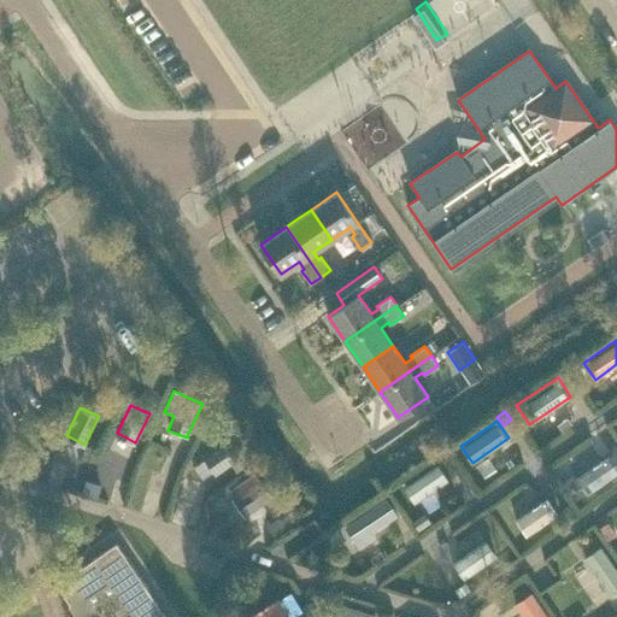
[(230,464),(236,471),(248,464),(231,439),(205,457),(217,474),(230,464)]
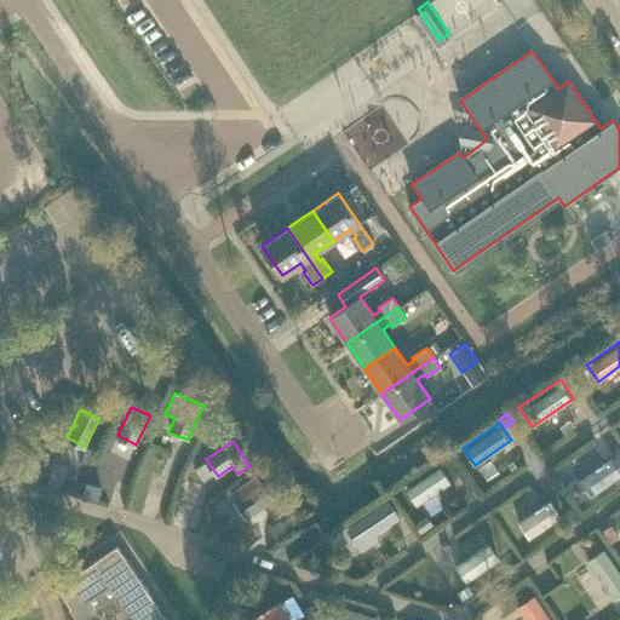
[(33,463),(44,468),(50,453),(39,448),(33,463)]
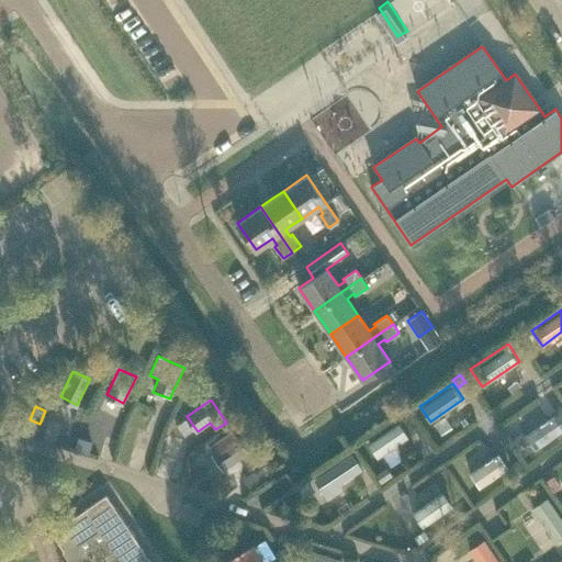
[(561,430),(561,424),(553,413),(519,436),(530,453),(561,430)]
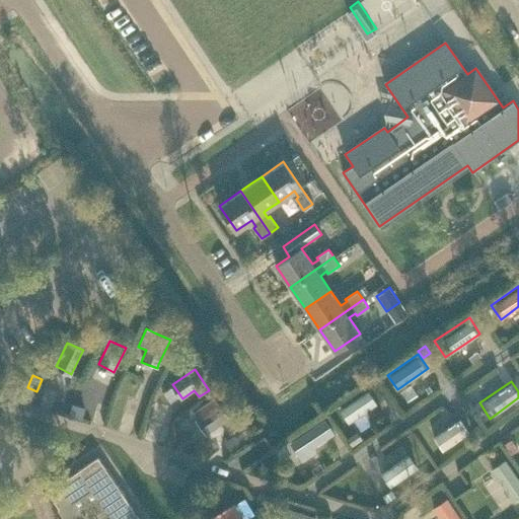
[(349,421),(379,401),(371,388),(341,408),(349,421)]
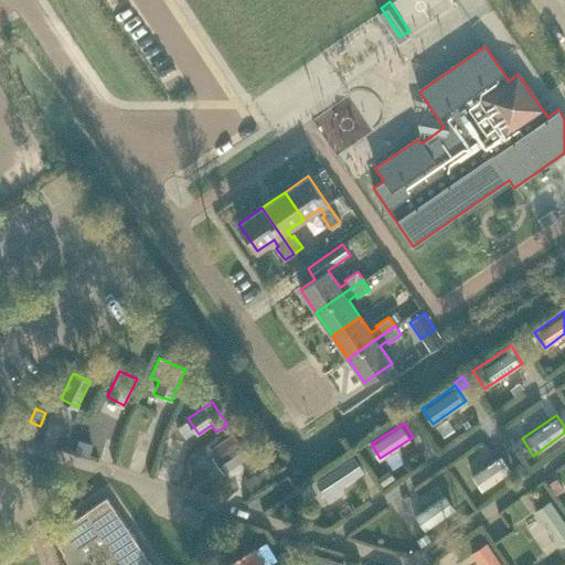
[(77,440),(74,452),(89,456),(93,445),(77,440)]
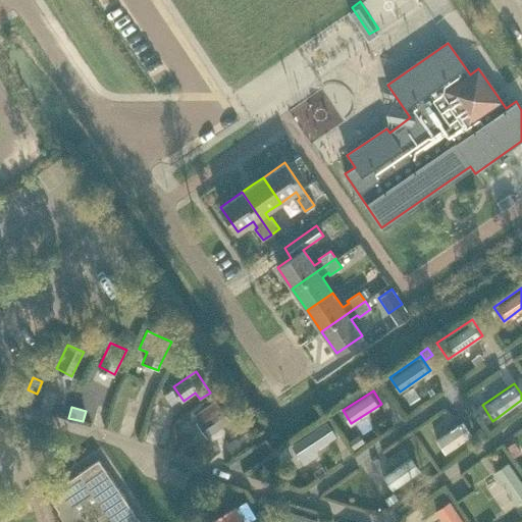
[(208,435),(230,421),(220,407),(198,421),(208,435)]
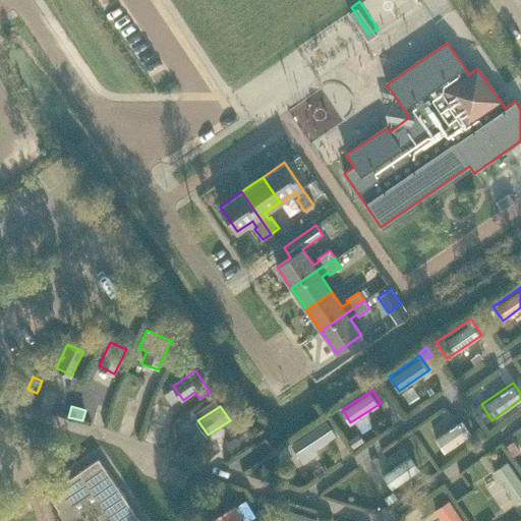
[(468,435),(458,420),(433,439),(444,453),(468,435)]
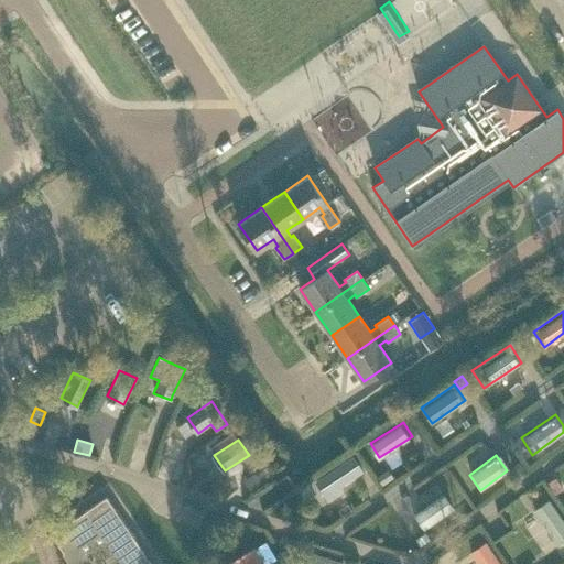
[(315,479),(325,495),(359,472),(349,457),(315,479)]
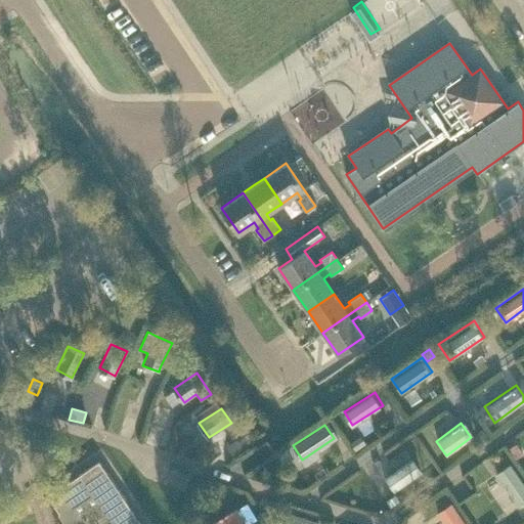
[(355,451),(366,444),(360,436),(350,443),(355,451)]
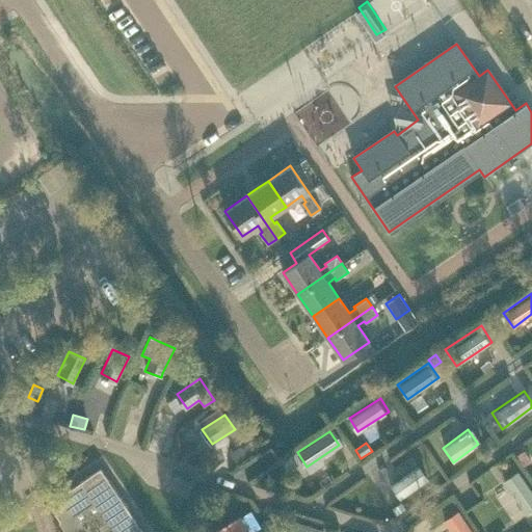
[(516,455),(524,467),(531,461),(524,451),(516,455)]
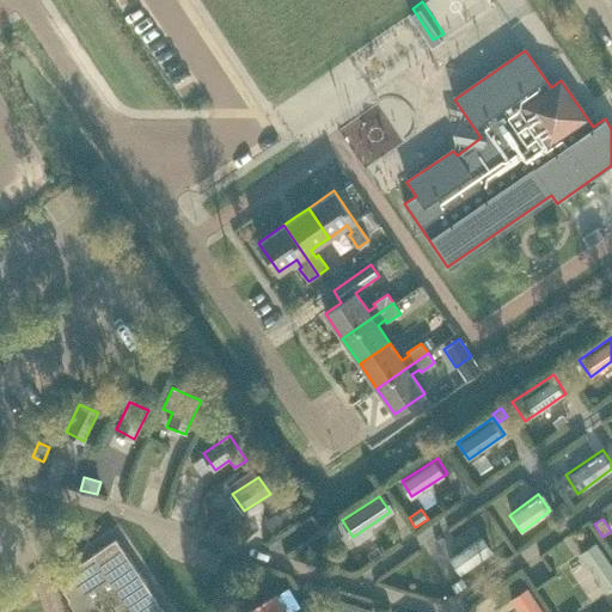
[(611,558),(597,537),(576,550),(605,591),(611,586),(611,558)]
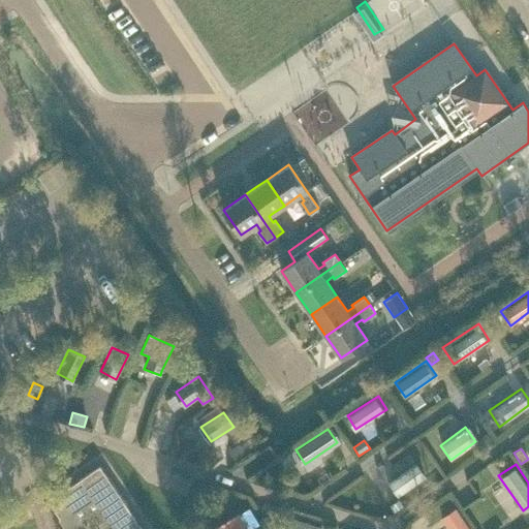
[(142,528),(99,466),(48,501),(67,528),(142,528)]
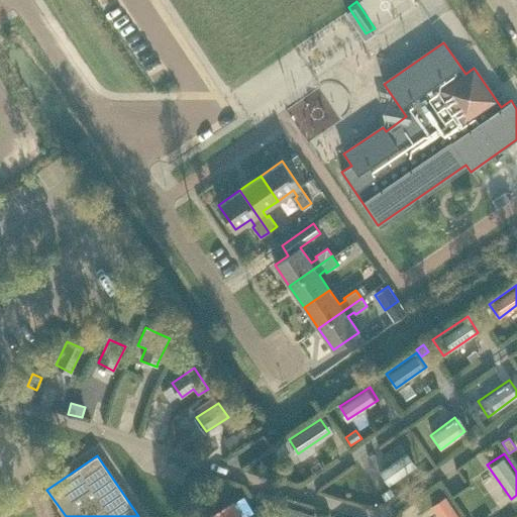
[(409,472),(399,456),(378,471),(388,486),(409,472)]
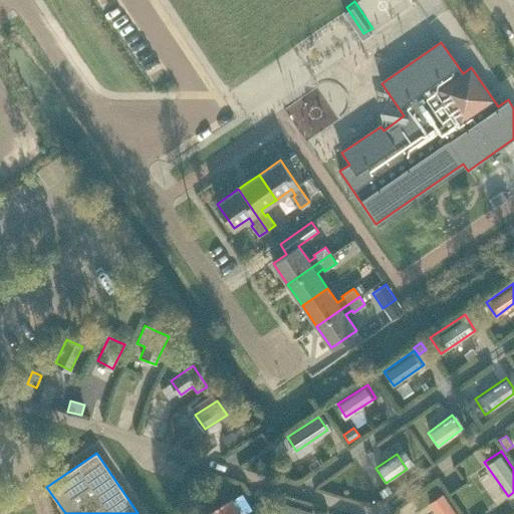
[(388,486),(378,492),(383,498),(392,492),(388,486)]
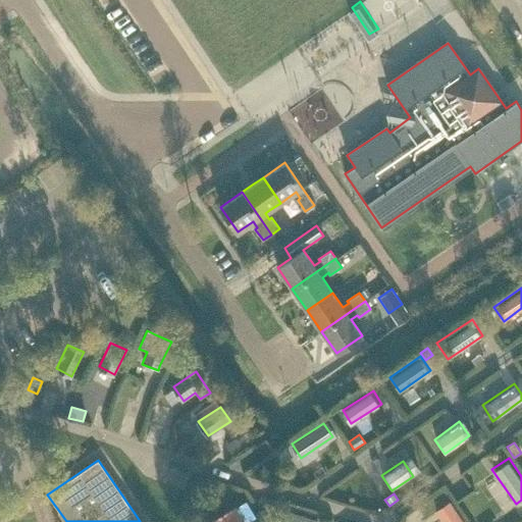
[(466,521),(448,496),(432,507),(442,521),(466,521)]
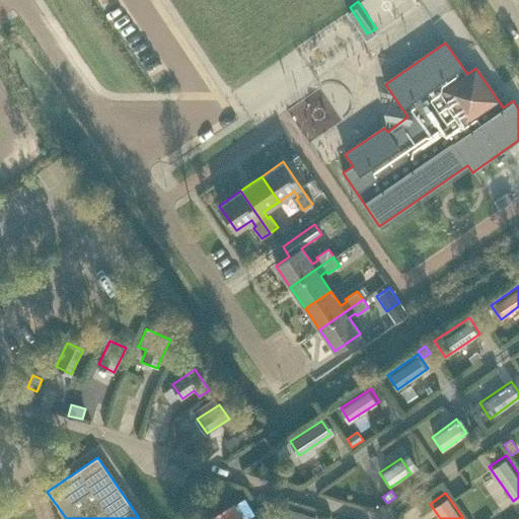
[(214,518),(243,518),(255,511),(245,497),(214,518)]
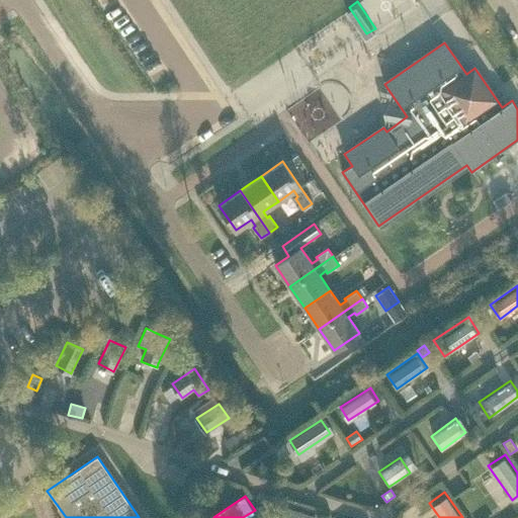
[(315,517),(317,513),(276,499),(269,517),(315,517)]
